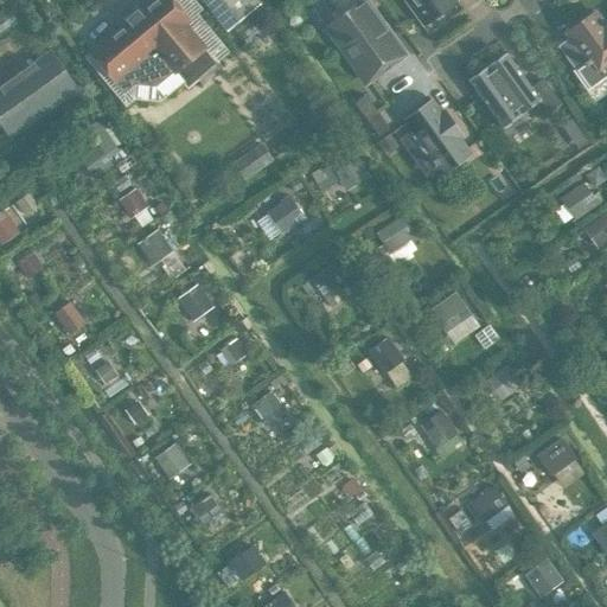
[(204,49),(184,24),(189,20),(171,0),(152,0),(138,13),(136,12),(135,13),(136,14),(129,19),(128,18),(127,19),(128,20),(90,52),(115,82),(127,71),(135,82),(154,84),(172,69),(174,72),(177,71),(187,84),(213,63),(203,50),(204,49)]
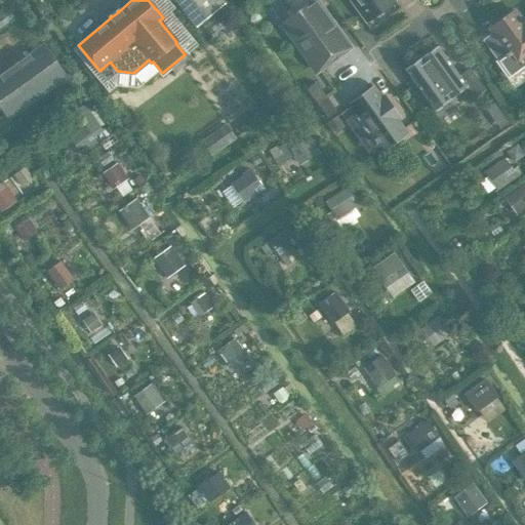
[(225,4),(220,0),(180,0),(200,24),(225,4)]
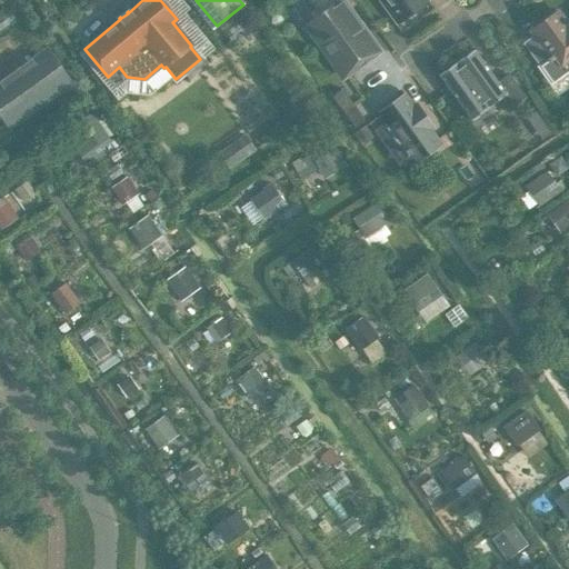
[(377,52),(355,21),(356,20),(340,0),(320,0),(329,11),(321,17),(309,26),(321,41),(319,43),(342,77),(377,52)]
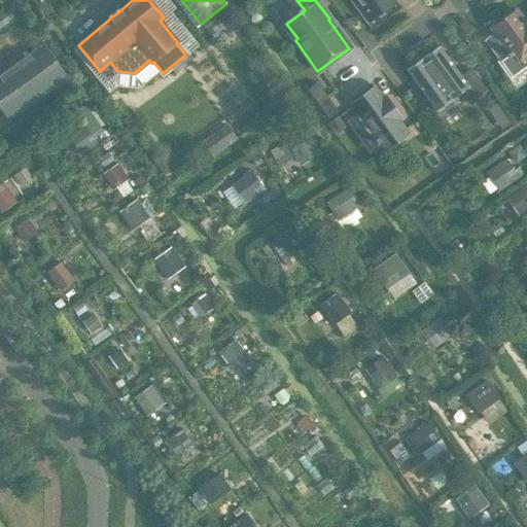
[(395,1),(394,0),(352,0),(367,22),(395,1)]
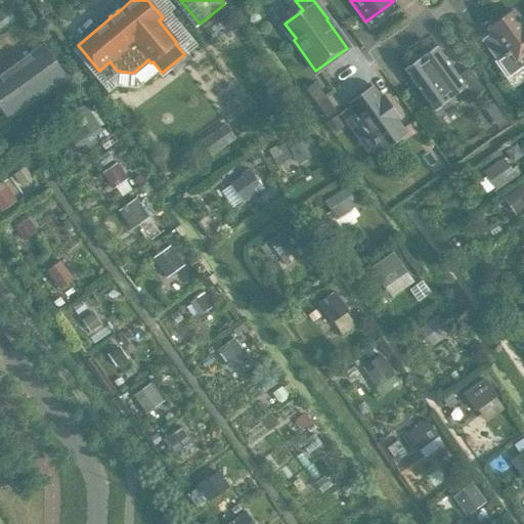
[(523,22),(522,23),(514,10),(489,29),(491,32),(481,40),(496,62),(497,61),(509,77),(523,66),(523,22)]
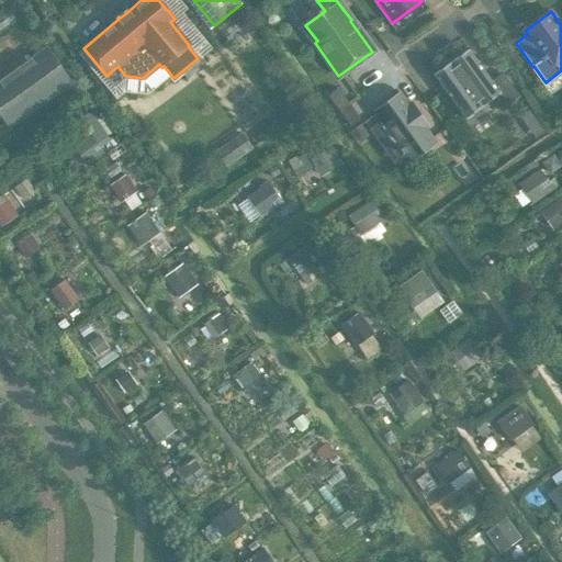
[(0,116),(8,127),(72,82),(51,52),(46,46),(0,79),(0,116)]
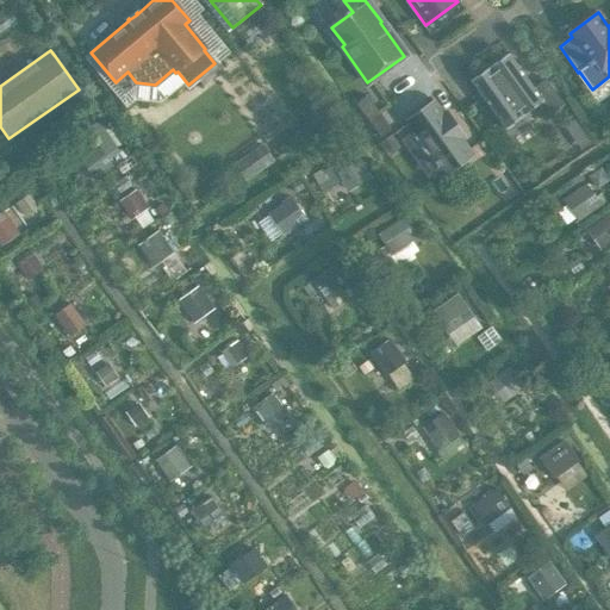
[(542,100),(534,88),(509,53),(470,81),(504,129),(542,100)]
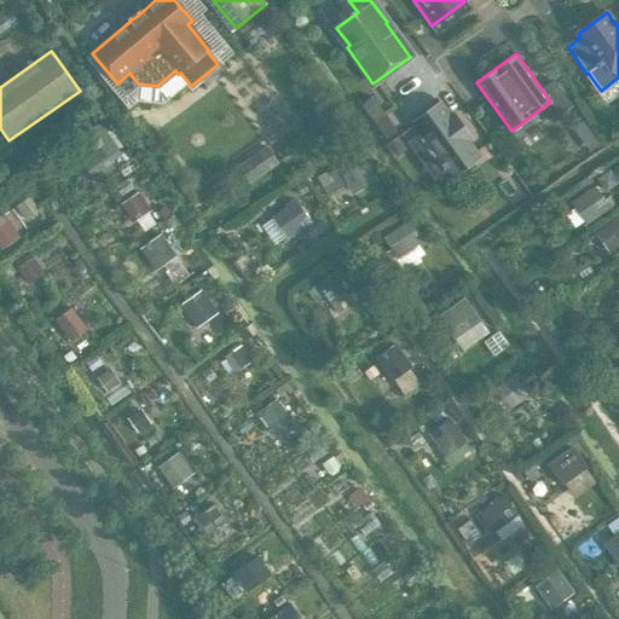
[(570,104),(553,81),(542,90),(550,102),(559,113),(570,104)]
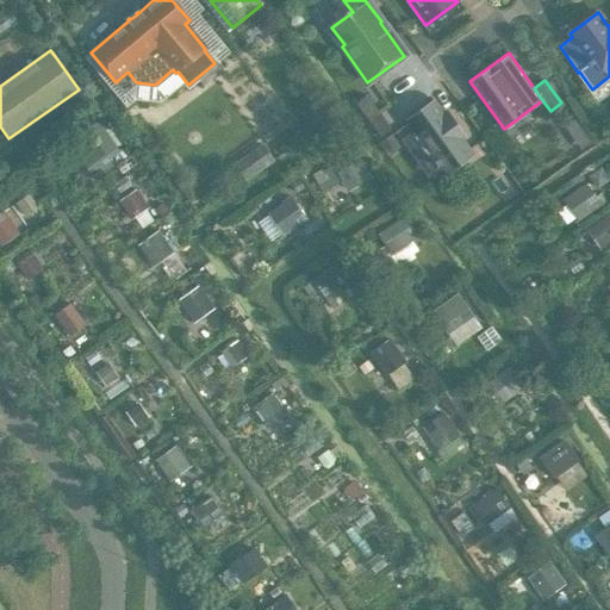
[(378,113),(367,97),(356,104),(368,119),(378,113)]
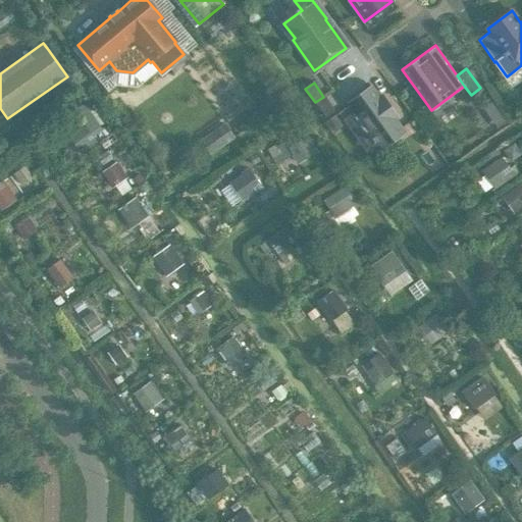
[(398,117),(393,110),(390,111),(385,104),(387,103),(381,96),(379,97),(371,86),(348,103),(354,112),(348,116),(364,138),(369,134),(372,138),(371,139),(374,143),(375,142),(381,150),(405,133),(395,119),(398,117)]
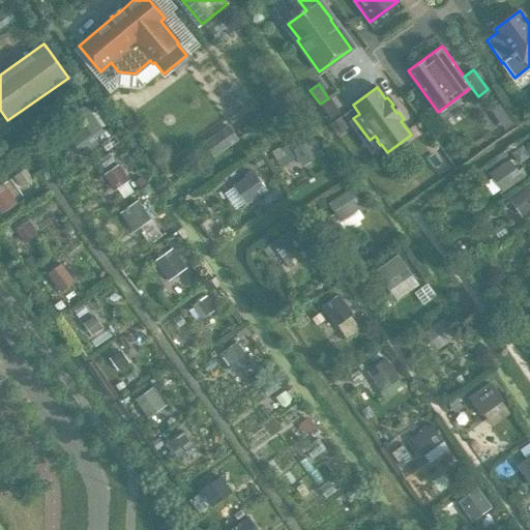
[(339,112),(328,98),(320,104),(330,118),(339,112)]
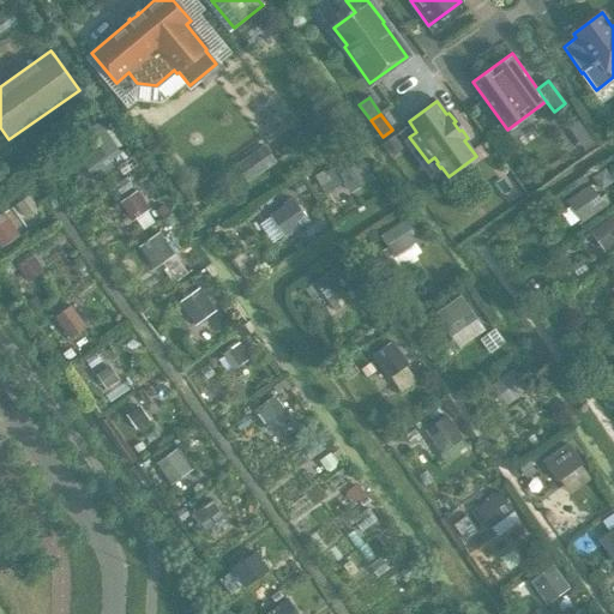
[(247,184),(276,163),(263,145),(234,166),(247,184)]
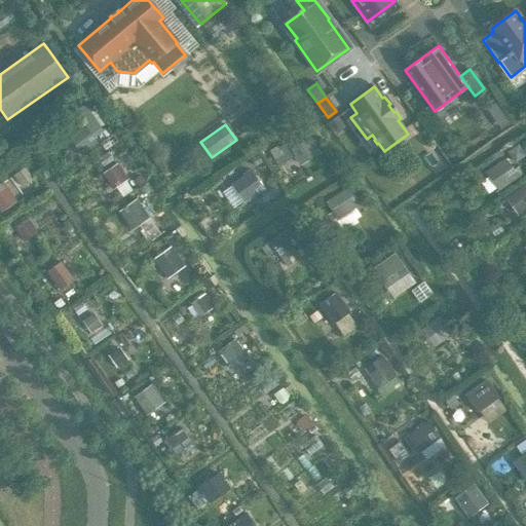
[(96,143),(83,126),(69,137),(81,153),(96,143)]
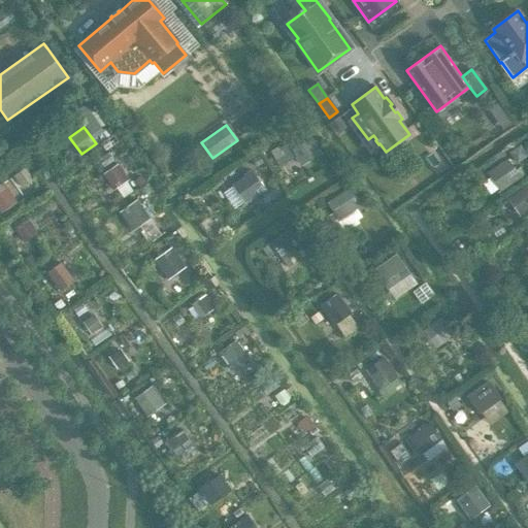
[(300,166),(320,155),(309,137),(290,150),(300,166)]
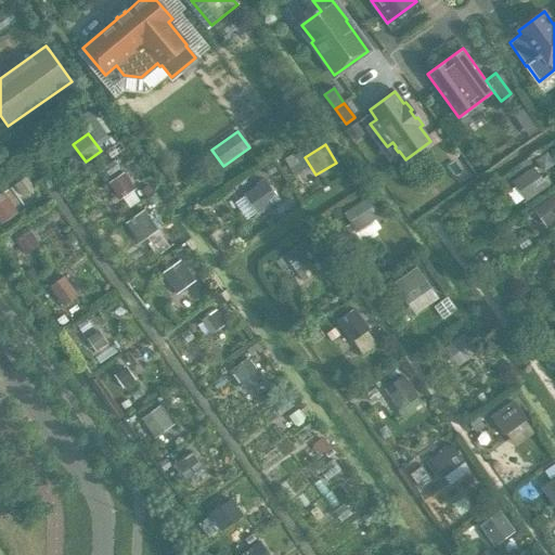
[(525,202),(545,188),(532,167),(511,182),(525,202)]
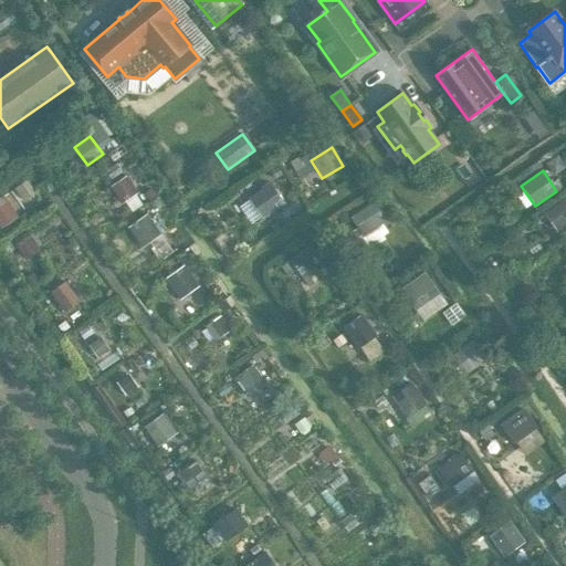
[(122,205),(136,195),(125,178),(111,188),(122,205)]
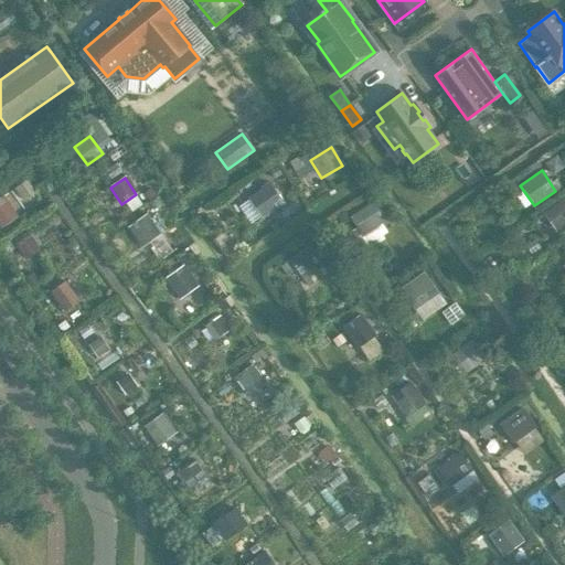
[(262,219),(284,203),(269,183),(247,198),(262,219)]
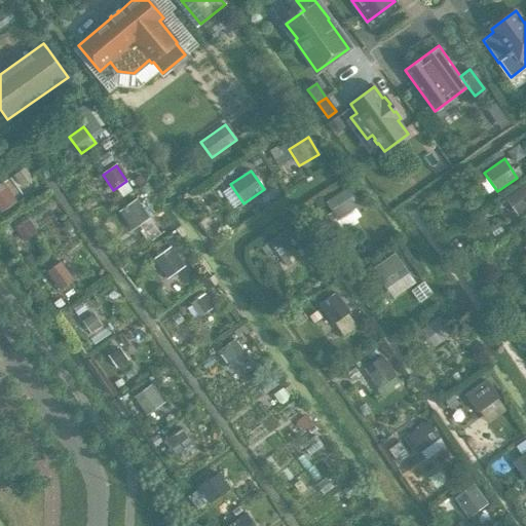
[(0,212),(0,213),(15,201),(2,182),(0,183),(0,212)]
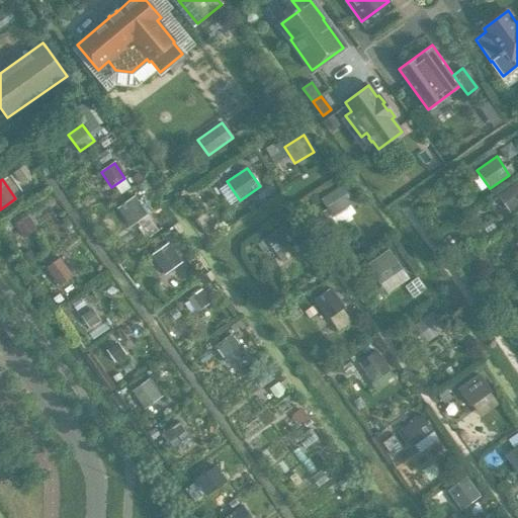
[(509,212),(517,205),(517,185),(516,183),(498,196),(509,212)]
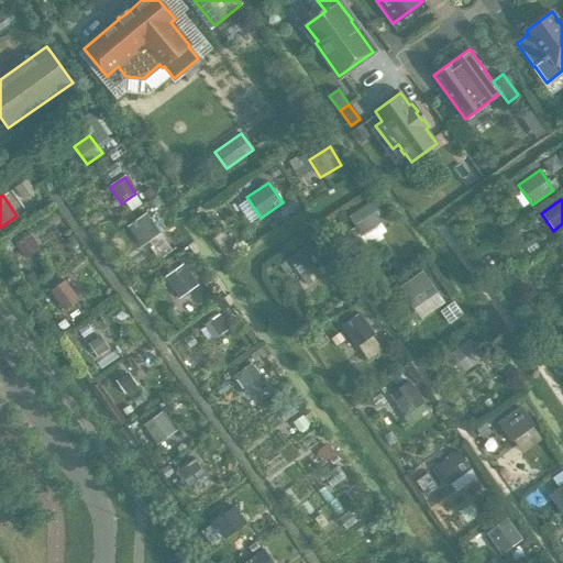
[(361,235),(379,223),(384,219),(372,200),(349,217),(361,235)]
